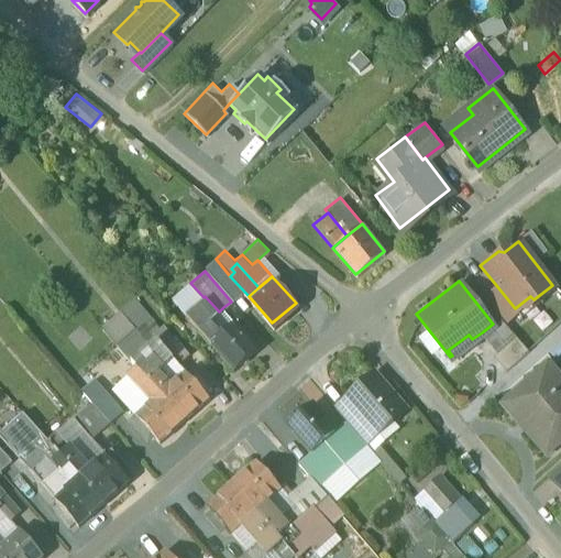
[(515,308),(496,285),(484,294),(502,317),(515,308)]
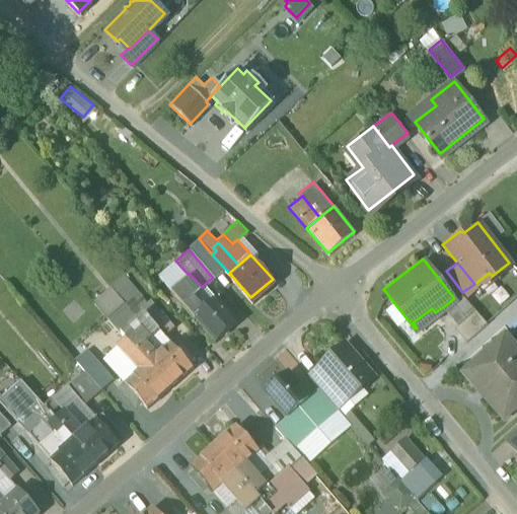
[(147,299),(124,273),(111,284),(124,300),(106,315),(120,331),(144,310),(140,305),(147,299)]
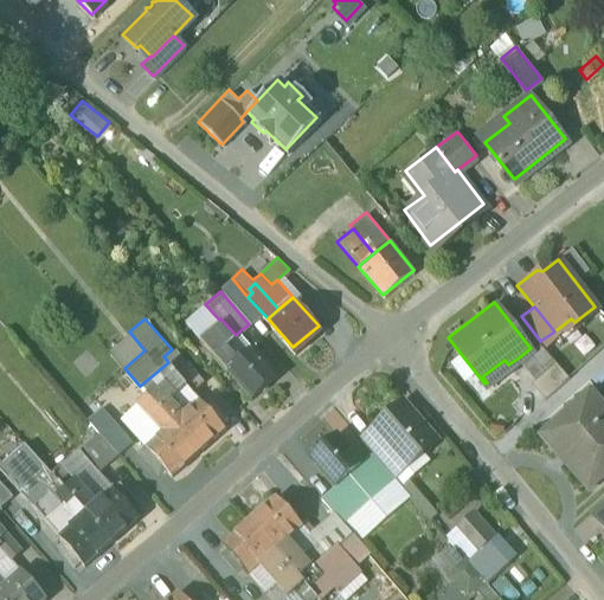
[(219,320),(211,327),(235,355),(250,342),(241,330),(236,335),(220,318),(219,320)]
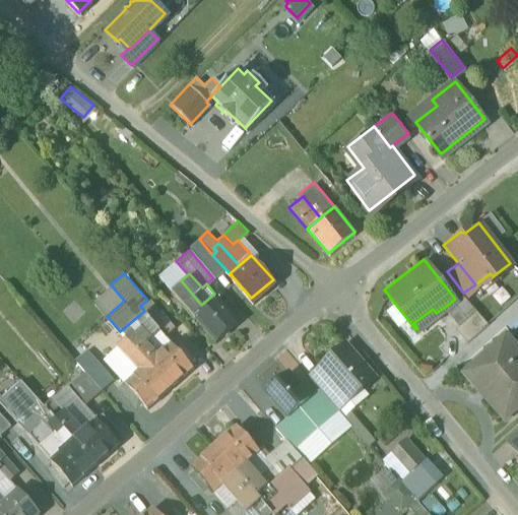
[(201,305),(181,280),(172,288),(193,313),(201,305)]
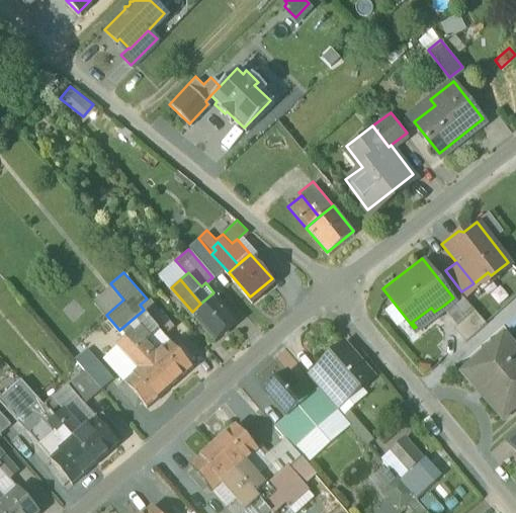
[(459,291),(452,296),(453,297),(443,306),(455,322),(473,307),(459,291)]
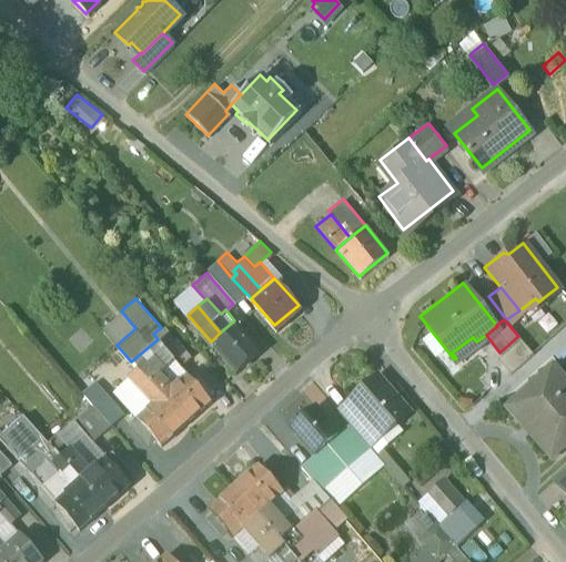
[(220,333),(211,341),(234,368),(259,347),(234,320),(220,333)]
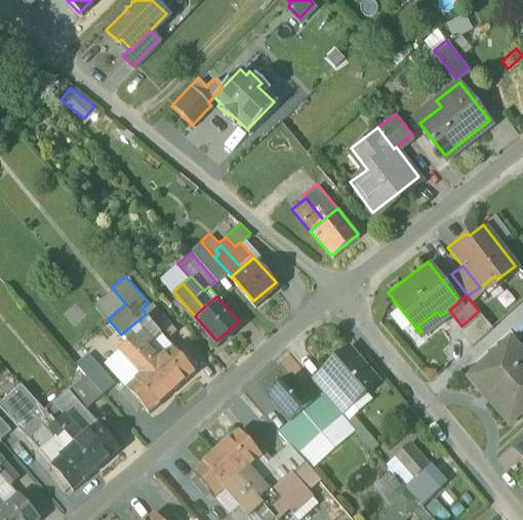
[(149,303),(142,309),(146,314),(165,335),(175,327),(152,301),(149,303)]
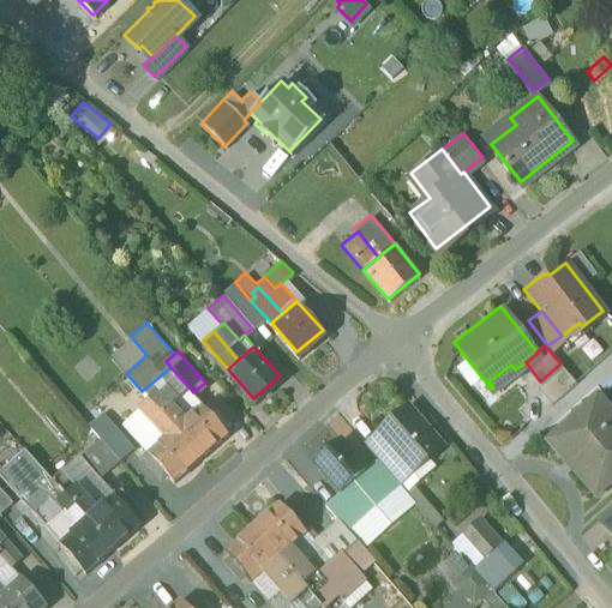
[(574,379),(561,363),(540,381),(538,384),(551,399),(574,379)]
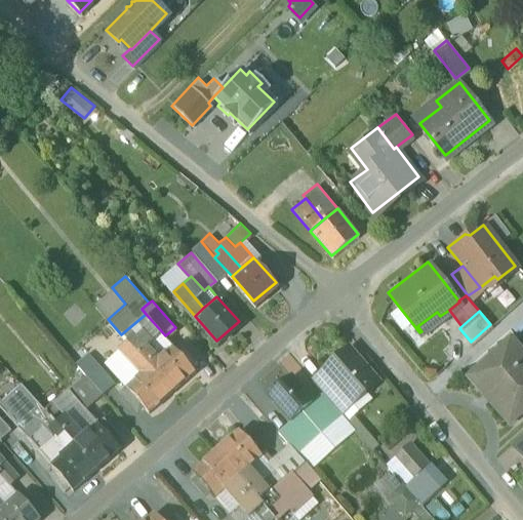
[(146,314),(121,334),(126,340),(135,331),(158,357),(172,345),(165,335),(146,314)]
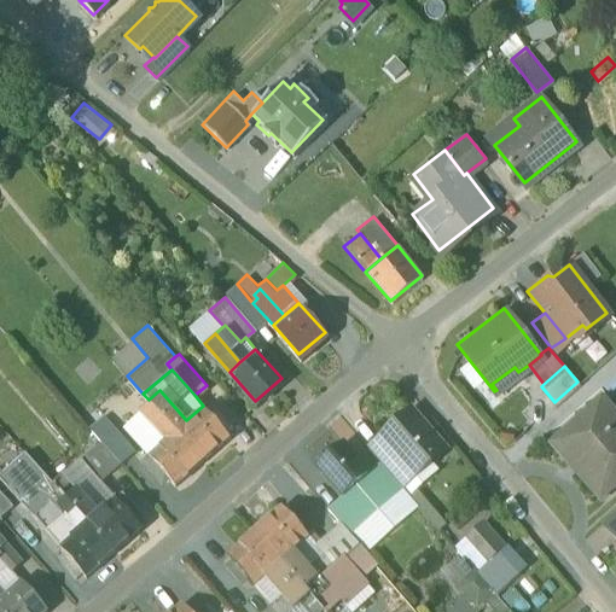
[(186,420),(160,390),(149,400),(174,430),(186,420)]
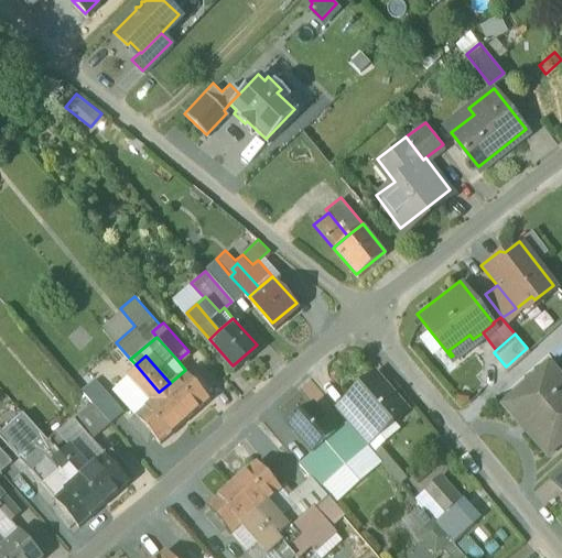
[(561,376),(547,360),(503,398),(516,415),(521,411),(551,446),(561,436),(561,376)]
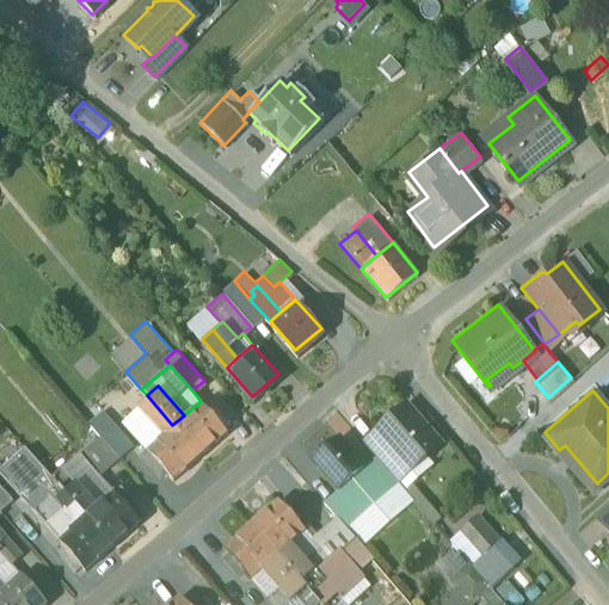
[(172,425),(147,395),(139,402),(164,432),(172,425)]
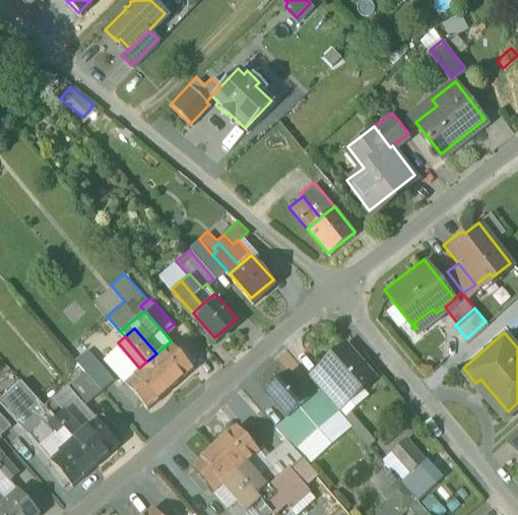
[(156,353),(146,362),(168,386),(192,365),(171,341),(156,353)]
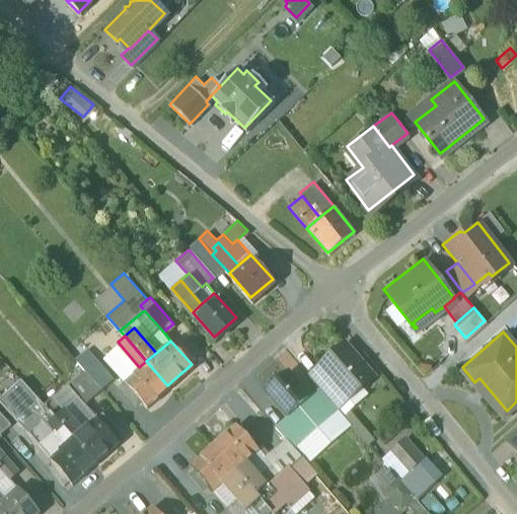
[(139,367),(118,342),(103,355),(125,379),(139,367)]
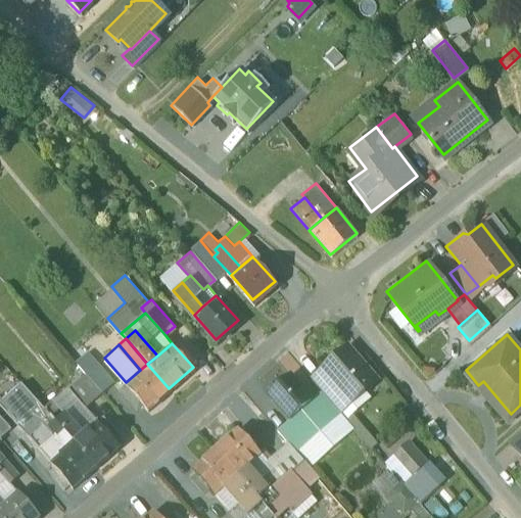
[(374,377),(345,344),(320,367),(344,394),(333,404),(337,409),(374,377)]
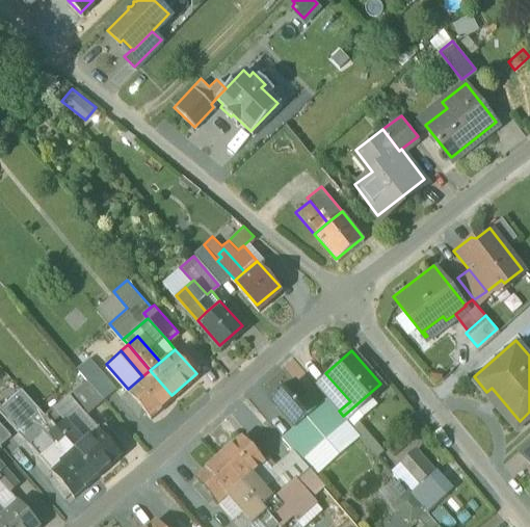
[(101,397),(115,386),(89,356),(75,368),(84,378),(101,397)]
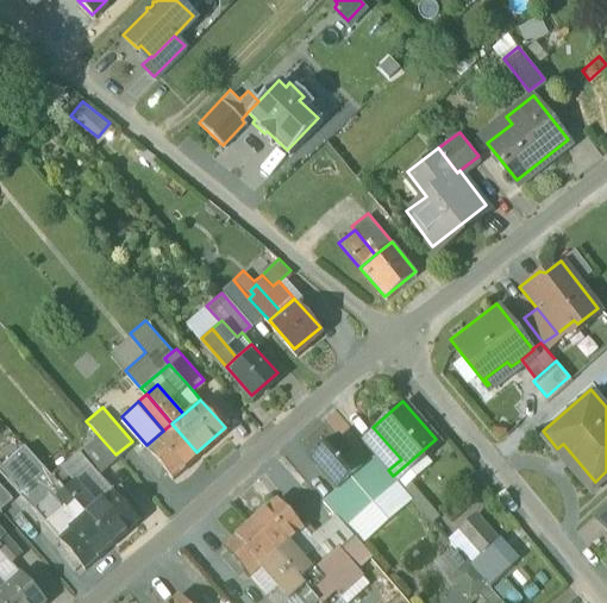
[(196,452),(171,424),(163,431),(146,445),(171,473),(196,452)]
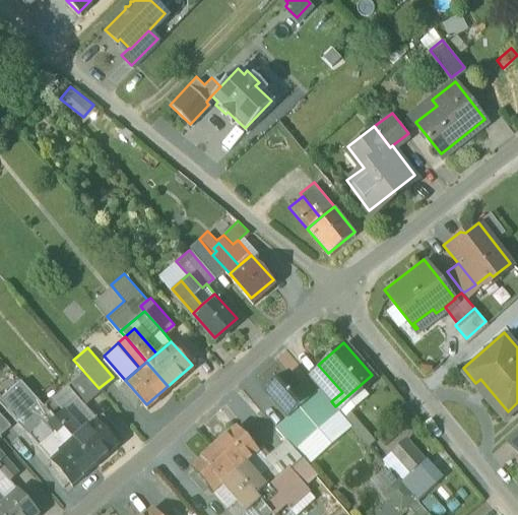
[(342,392),(318,365),(308,374),(318,387),(331,401),(342,392)]
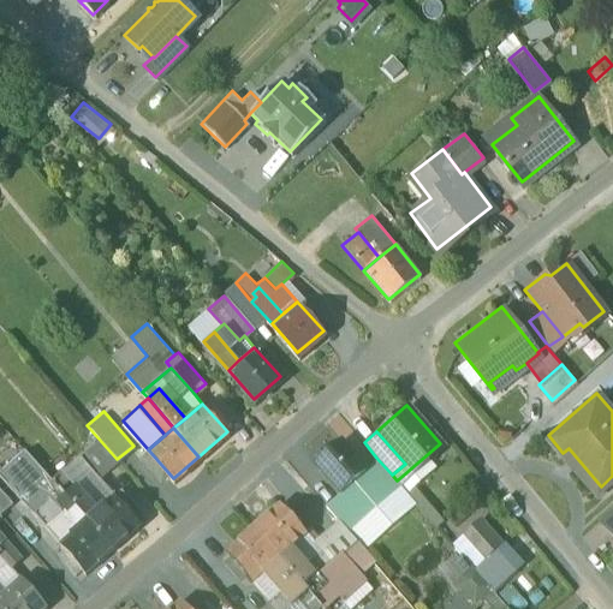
[(341,436),(315,459),(341,490),(362,512),(365,508),(372,503),(358,489),(364,483),(356,473),(365,465),(341,436)]
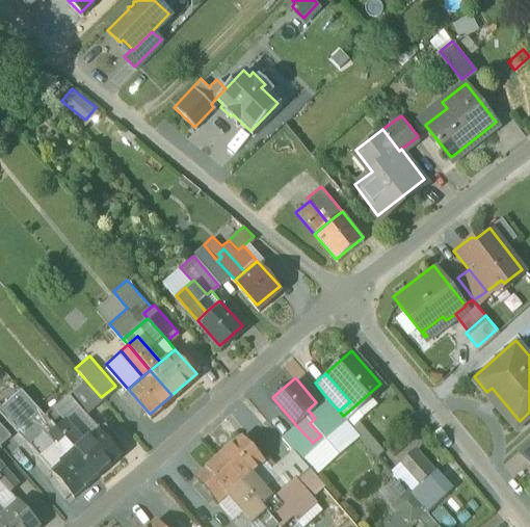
[(85,411),(101,397),(84,378),(69,392),(85,411)]
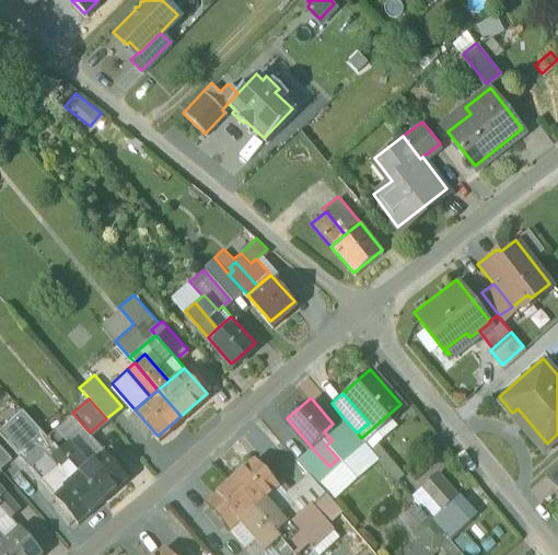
[(21,407),(0,425),(0,435),(53,494),(55,492),(70,478),(78,472),(67,459),(46,436),(21,407)]
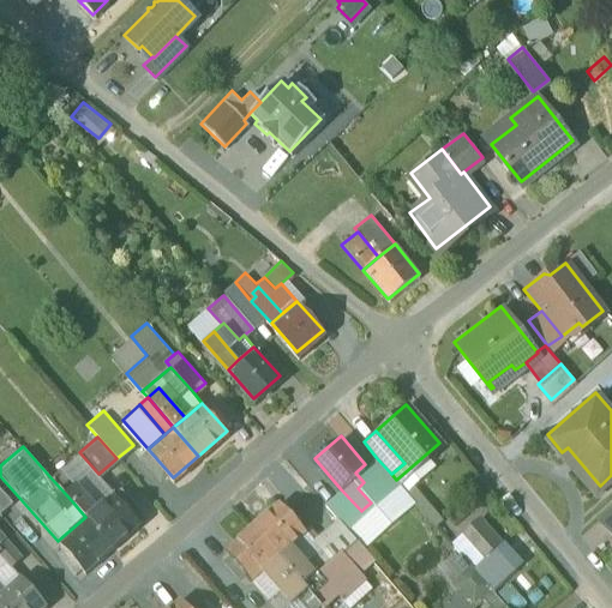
[(79,452),(51,477),(73,503),(84,493),(96,507),(114,492),(99,474),(79,452)]
